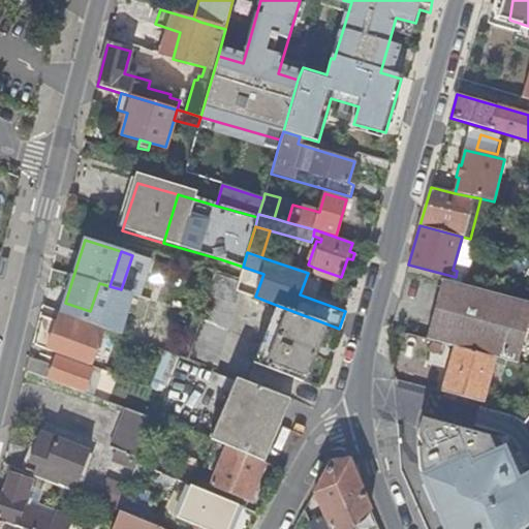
[(243,267),(221,259),(217,273),(239,279),(240,276),(243,267)]
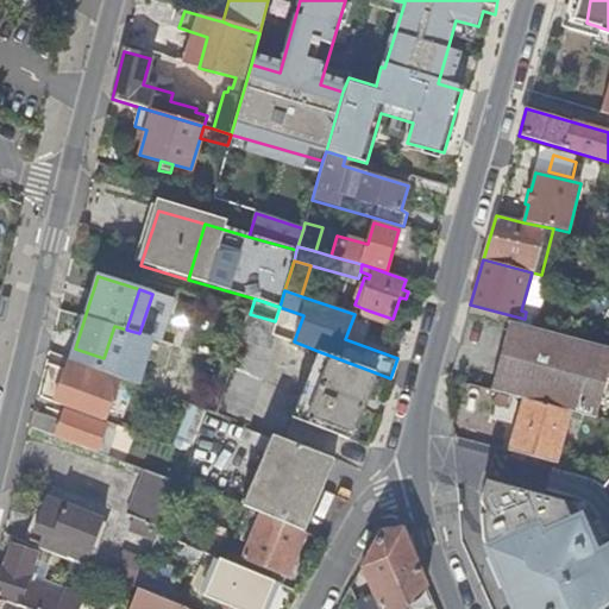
[(525,319),(470,305),(469,311),(509,321),(522,326),(525,319)]
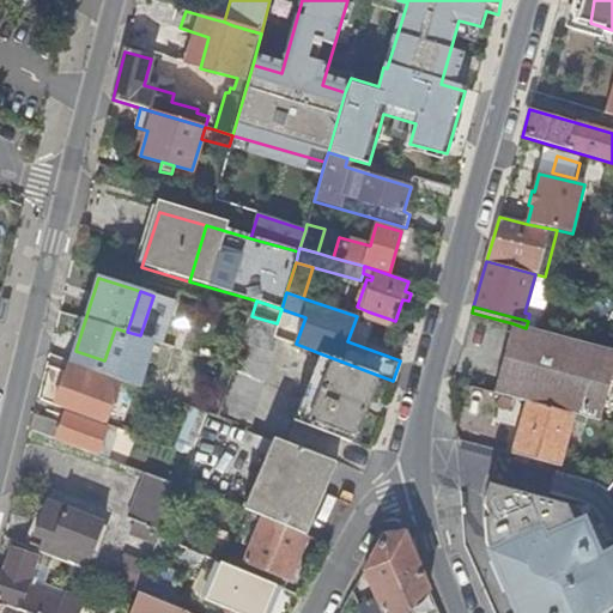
[(395,321),(368,311),(365,319),(393,328),(395,321)]
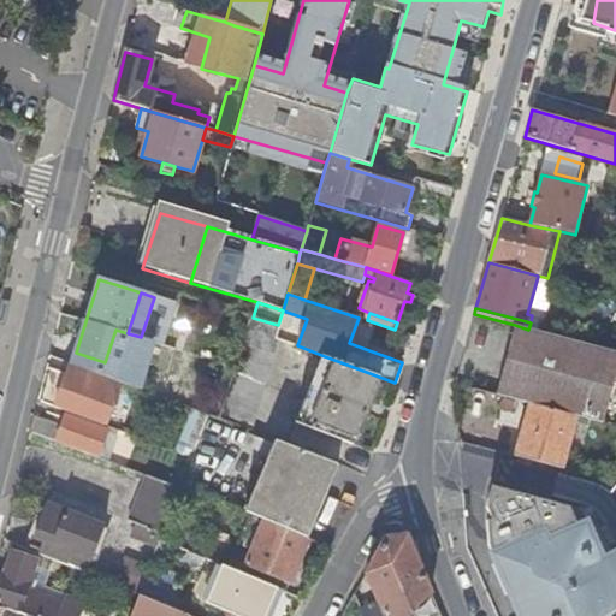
[(247,430),(276,337),(278,325),(253,318),(249,317),(219,420),(247,430)]
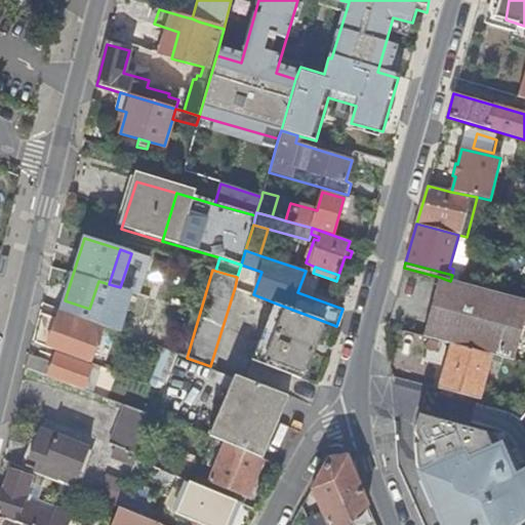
[(249,277),(238,274),(237,277),(235,287),(244,290),(249,277)]
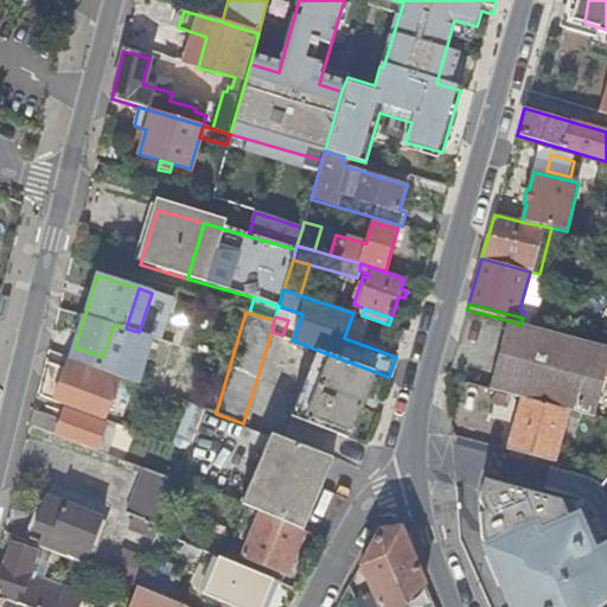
[(606,346),(521,325),(508,320),(489,389),(521,397),(567,410),(594,417),(606,374),(606,346)]
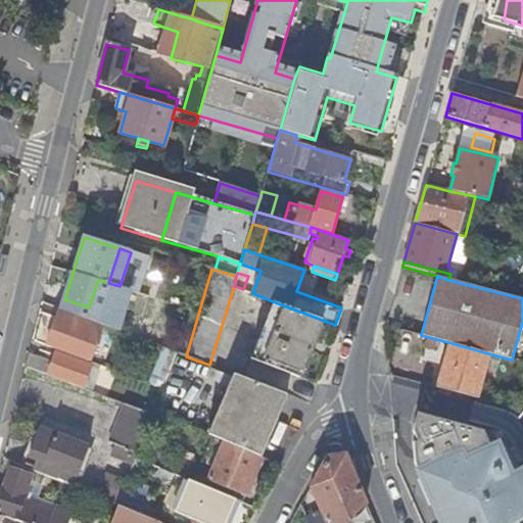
[(97,305),(96,308),(125,319),(130,305),(115,299),(97,305)]
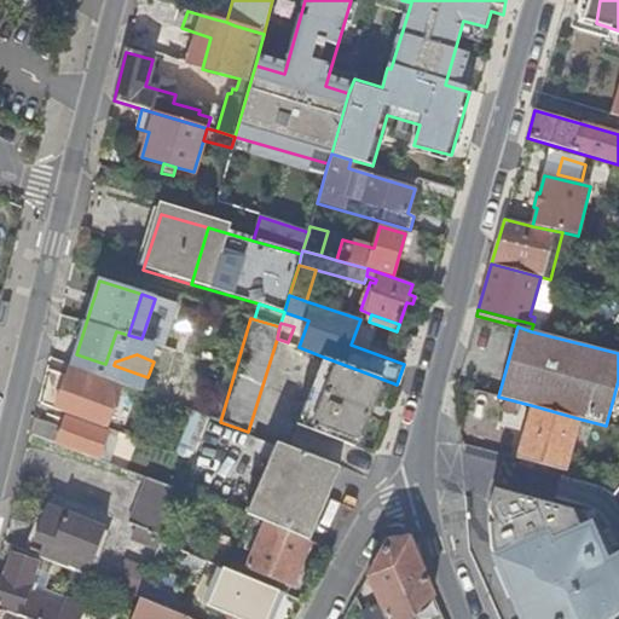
[(354,446),(381,379),(323,357),(298,424),(354,446)]
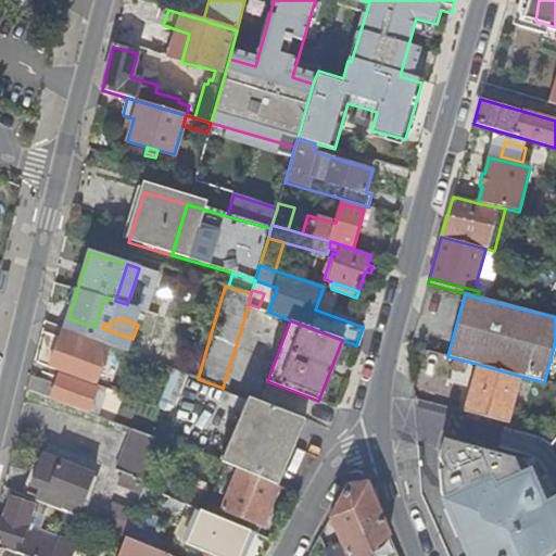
[(102,328),(96,341),(103,344),(109,345),(127,353),(133,339),(102,328)]
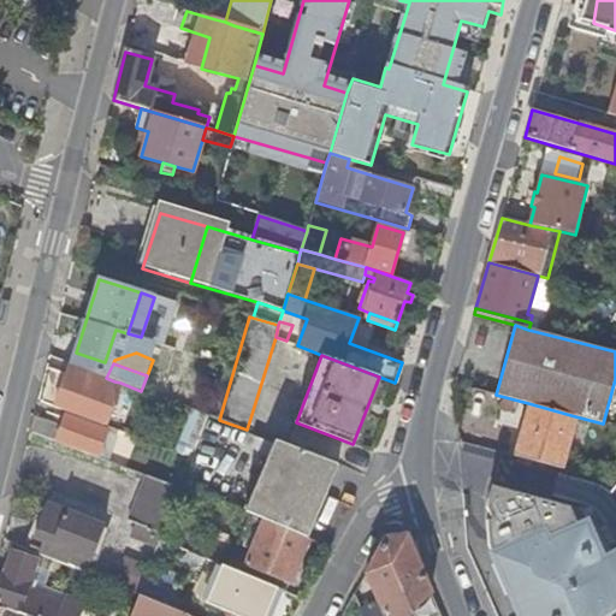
[(65,373),(48,367),(40,402),(93,422),(106,388),(111,389),(114,381),(106,378),(90,372),(88,379),(67,371),(65,373)]
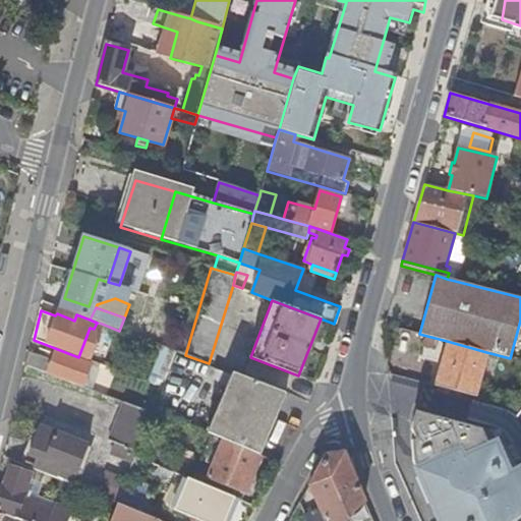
[(126,316),(121,329),(134,334),(139,322),(126,316)]
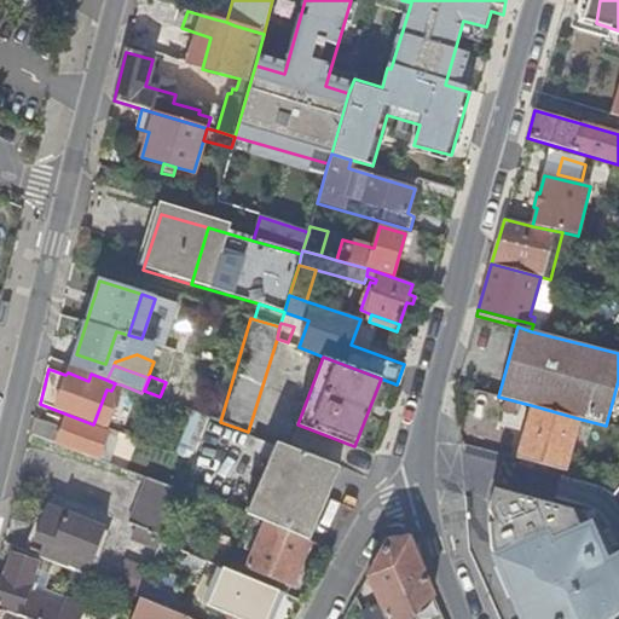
[(563,472),(578,418),(531,405),(516,461),(563,472)]
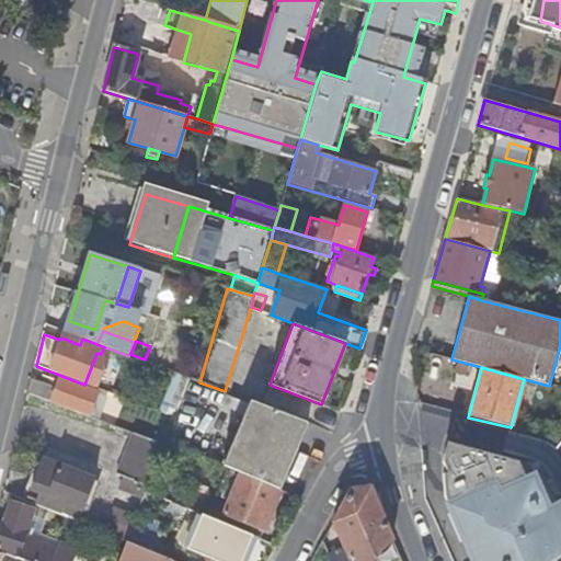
[(190,378),(174,373),(160,412),(174,418),(190,378)]
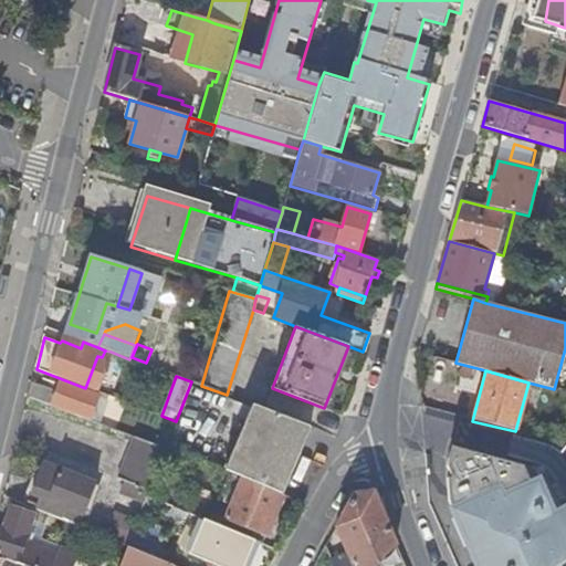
[(62,383),(61,386),(59,392),(53,390),(33,383),(30,397),(92,420),(101,397),(62,383)]
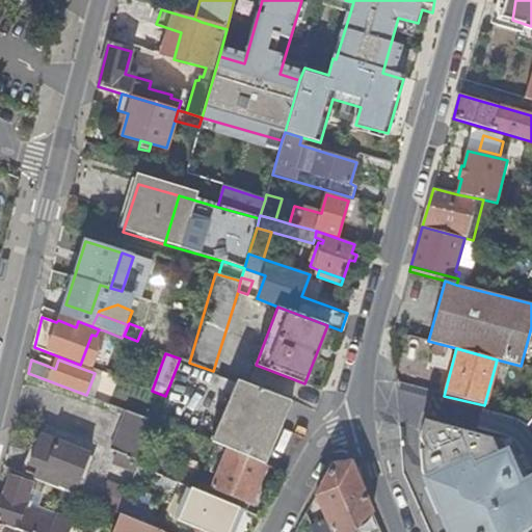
[(103,376),(95,373),(86,395),(96,398),(103,376)]
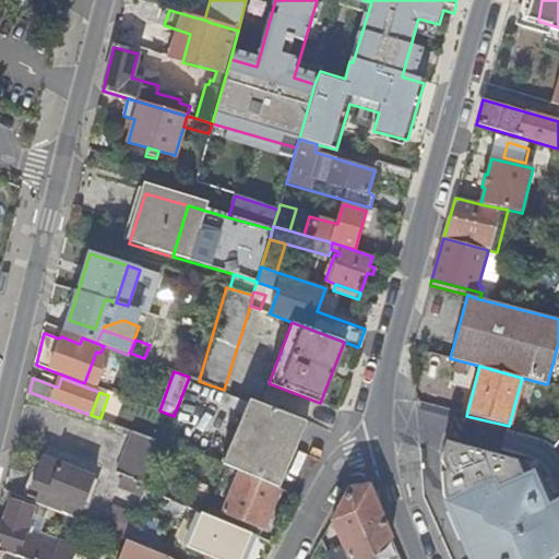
[(237,430),(223,464),(240,472),(278,488),(307,421),(250,400),(240,423),(235,420),(232,427),(237,430)]
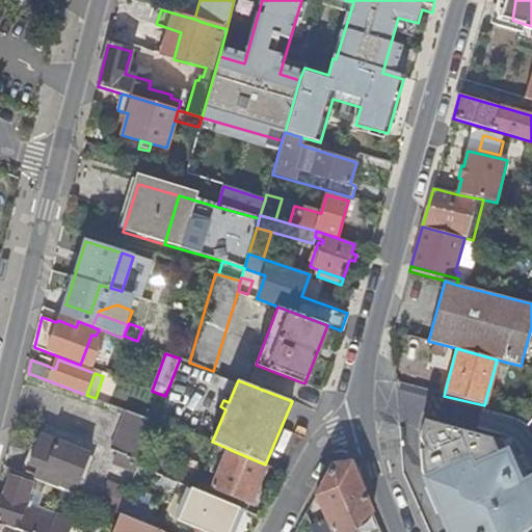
[(116,453),(140,462),(156,421),(126,410),(110,451),(116,453)]
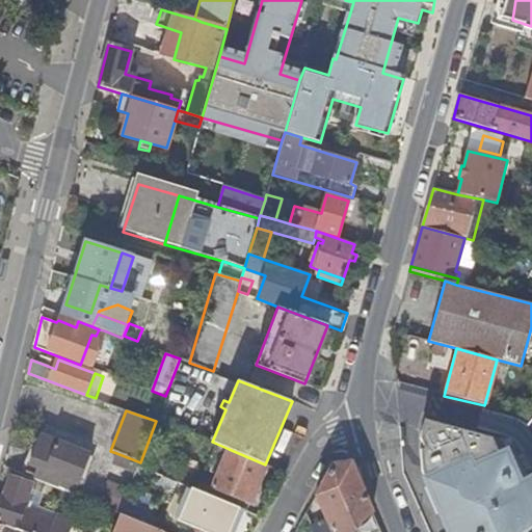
[(531,531),(531,478),(520,486),(501,442),(425,423),(420,442),(425,451),(420,453),(422,473),(447,531),(531,531)]
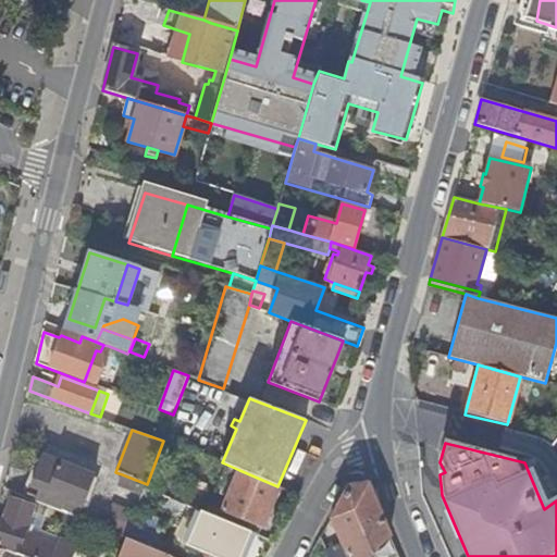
[(82,506),(93,478),(40,458),(27,496),(63,509),(67,500),(82,506)]
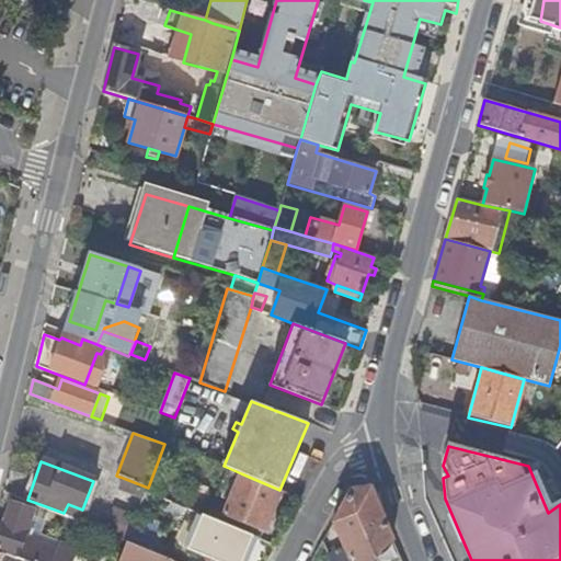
[(241,473),(222,516),(263,534),(282,491),(279,490),(241,473)]
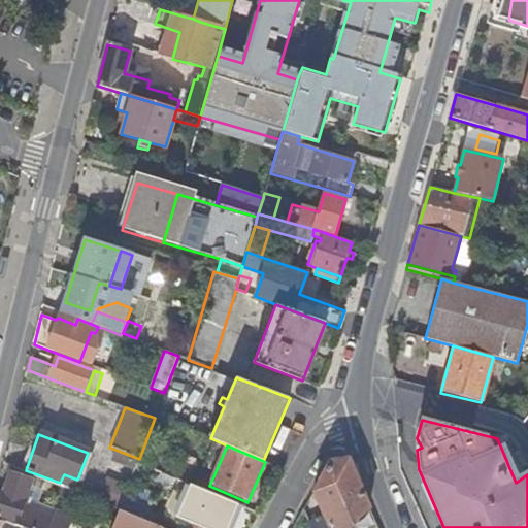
[(139,459),(116,450),(111,460),(135,468),(138,463),(139,459)]
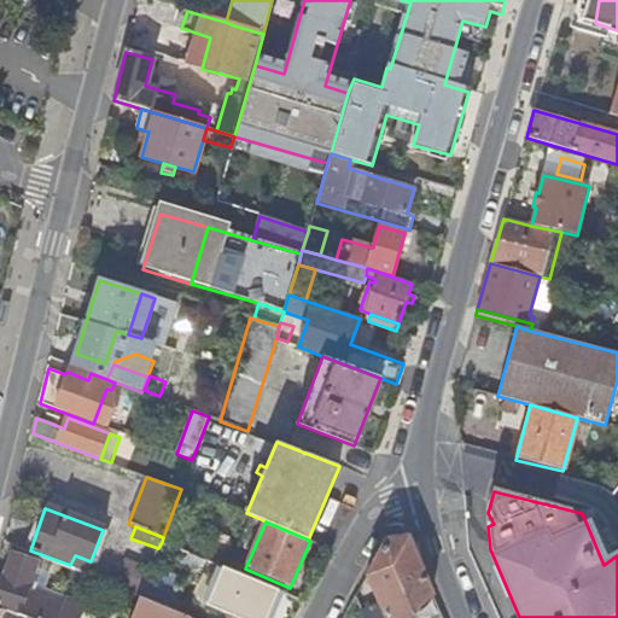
[(103,530),(91,561),(98,564),(109,532),(103,530)]
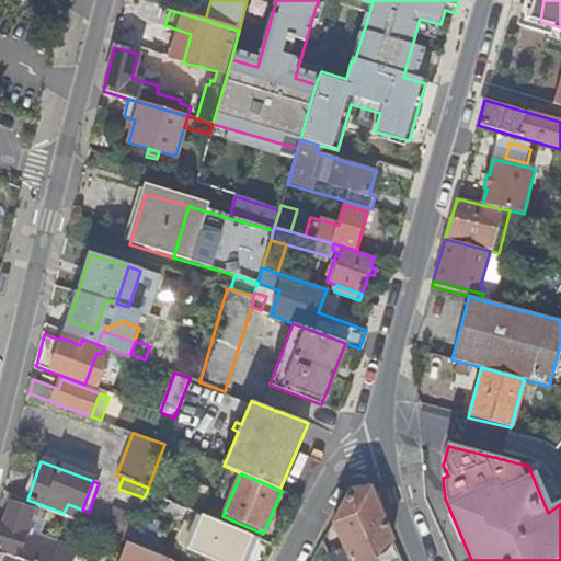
[(334,524),(344,546),(350,560),(369,560),(392,541),(370,488),(351,491),(334,524)]
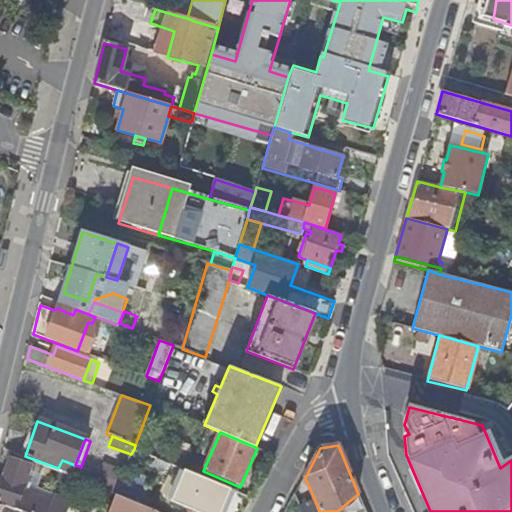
[(197,486),(201,476),(134,449),(131,454),(130,458),(197,486)]
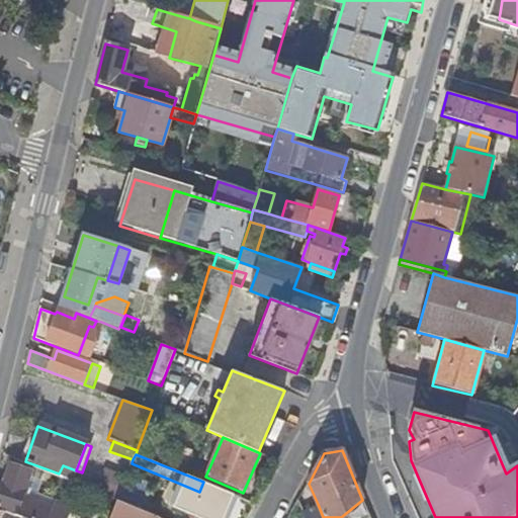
[(12,464),(0,498),(0,503),(17,510),(16,515),(23,517),(80,517),(22,495),(30,470),(12,464)]
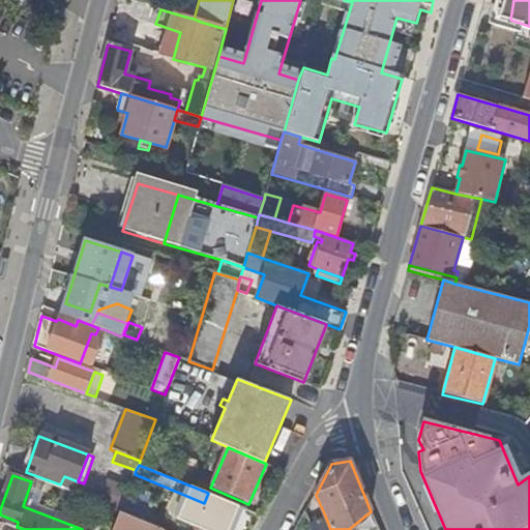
[(100,502),(119,508),(126,487),(108,480),(100,502)]
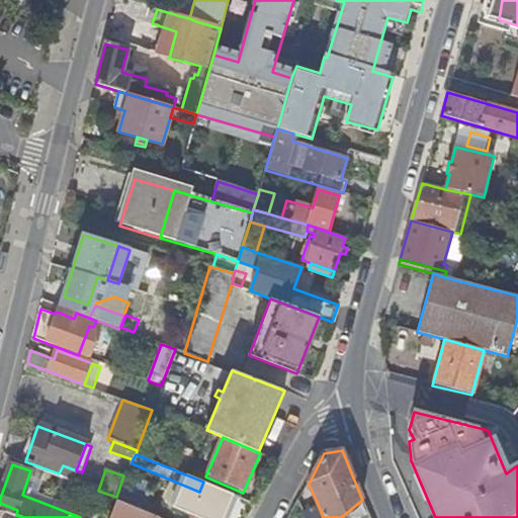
[(243,493),(205,477),(203,482),(236,496),(241,498),(243,493)]
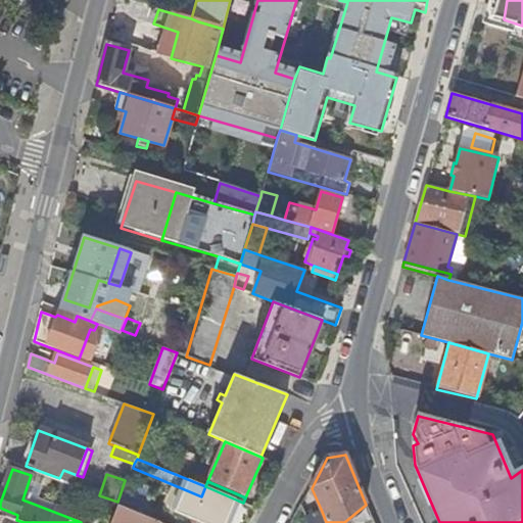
[(254,517),(258,509),(243,503),(240,508),(210,495),(197,522),(233,522),(239,511),(247,514),(254,517)]
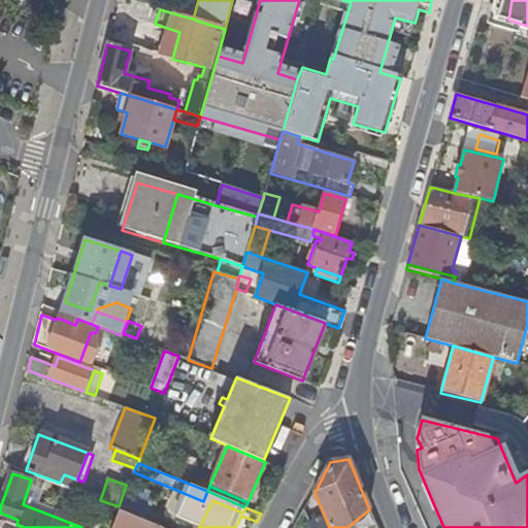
[(131,507),(123,504),(120,510),(129,515),(131,507)]
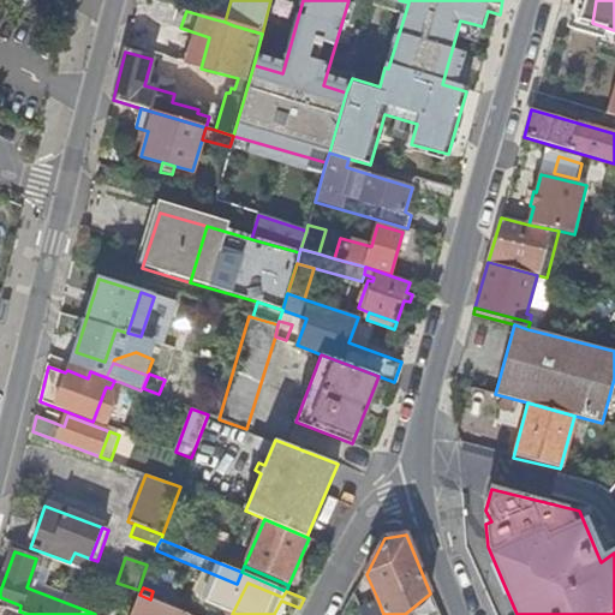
[(189,614),(150,599),(139,595),(131,614),(189,614)]
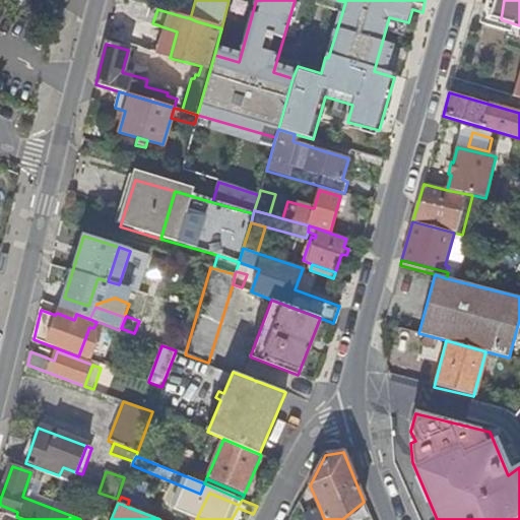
[(309,519),(324,519),(319,506),(306,512),(309,519)]
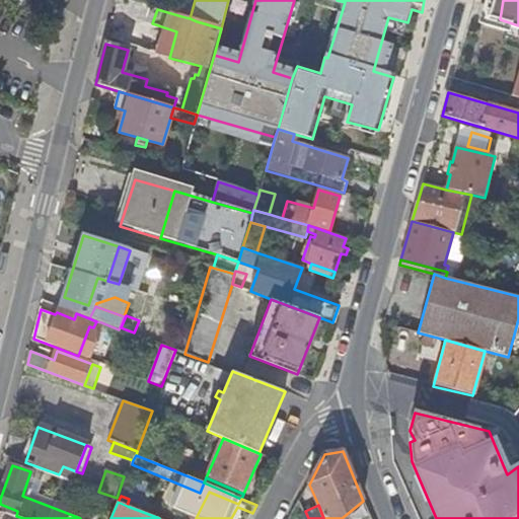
[(241,518),(245,510),(237,507),(231,518),(241,518)]
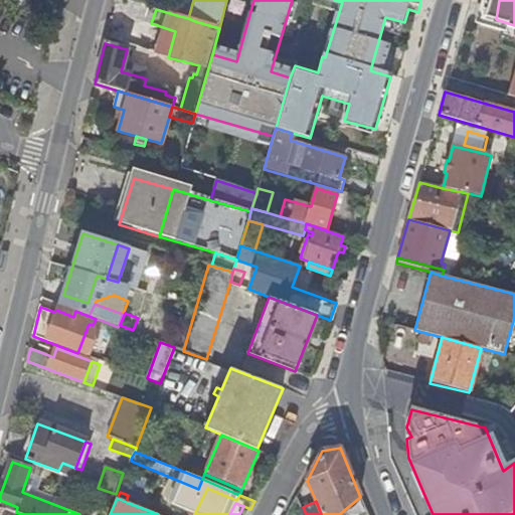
[(0,514),(23,514),(16,512),(0,505),(0,514)]
